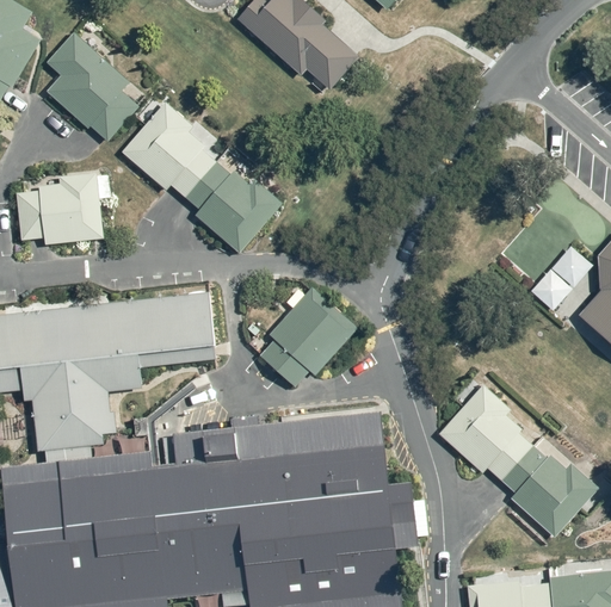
[(0,0),(0,101),(8,87),(12,90),(41,41),(22,29),(32,11),(12,0),(0,0)]
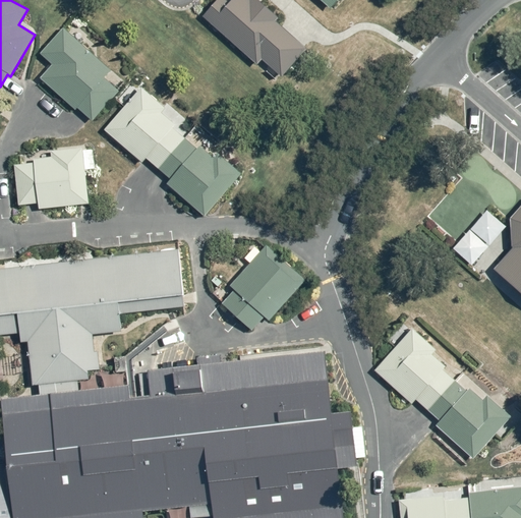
[(216,0),(204,14),(258,63),(264,58),(286,76),(310,48),(255,0),(233,0),(232,2),(230,0),(216,0)]
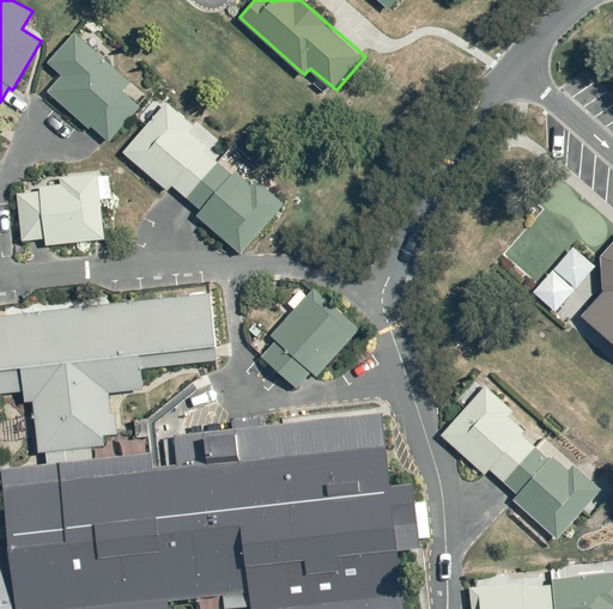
[(131,83),(73,31),(46,62),(61,77),(49,91),(108,144),(141,108),(123,92),(131,83)]
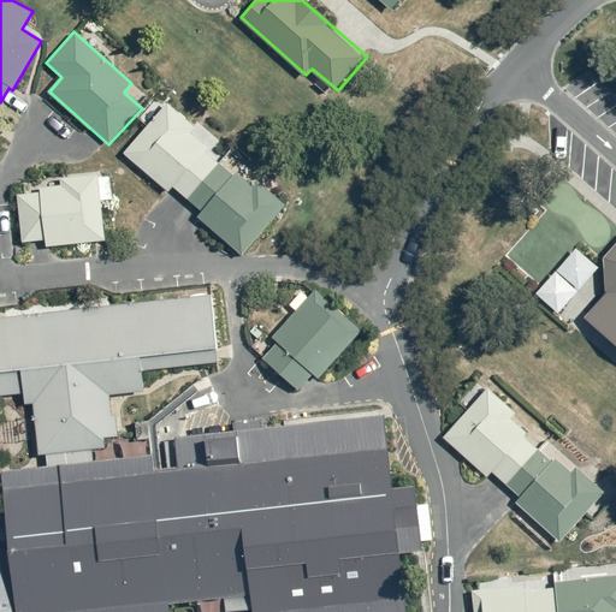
[(196,126),(166,102),(122,153),(166,195),(173,188),(202,212),(196,217),(242,255),(286,205),(253,179),(250,184),(191,132),(196,126)]
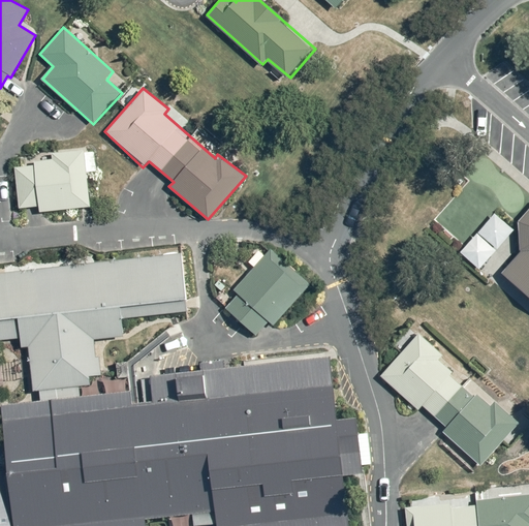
[(35,165),(16,167),(20,208),(39,206),(39,211),(90,206),(87,172),(96,172),(93,150),(52,155),(53,159),(34,161),(35,165)]
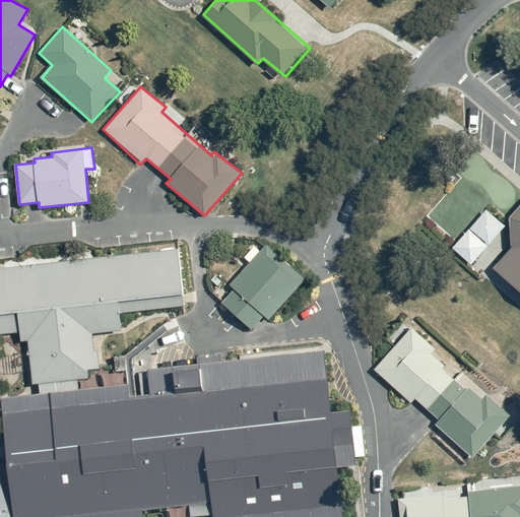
[(519,187),(486,227),(495,234),(475,255),(519,293),(519,187)]
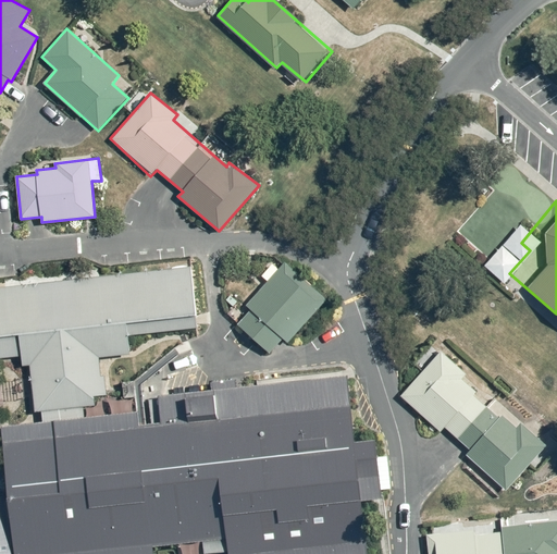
[(327,299),(284,261),(245,305),(249,310),(236,324),(273,355),(327,299)]
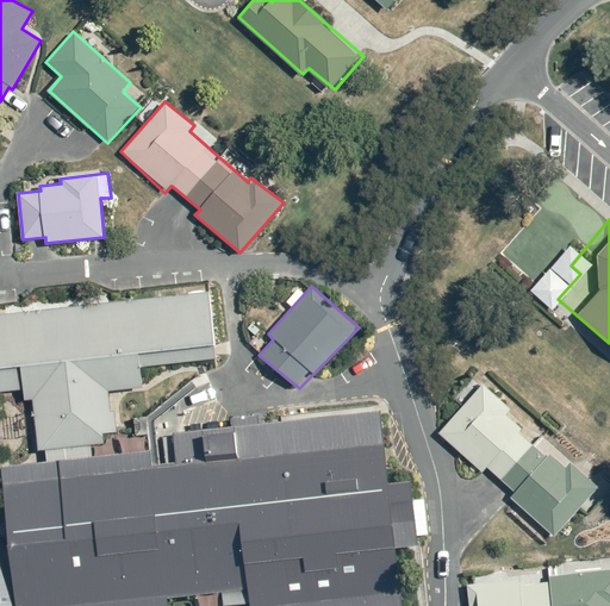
[(246,593),(247,605),(398,605),(393,554),(416,551),(411,483),(387,486),(381,407),(165,436),(166,453),(117,456),(0,468),(0,498),(4,544),(0,543),(0,386),(31,382),(38,448),(116,439),(107,393),(141,388),(138,367),(217,358),(210,288),(0,312),(0,605),(167,605),(167,603),(246,593)]
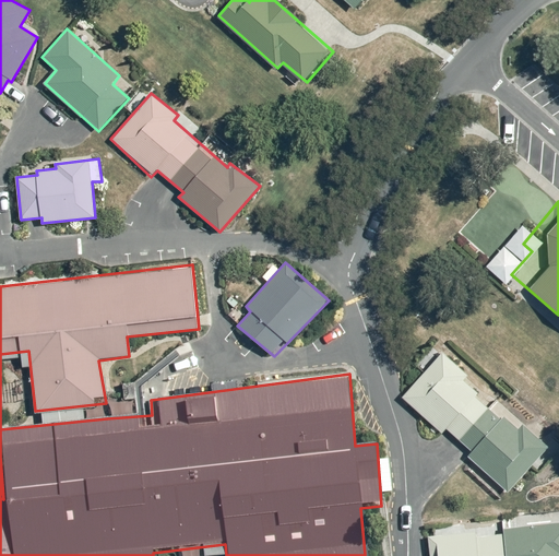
[(468,376),(441,352),(403,398),(444,436),(448,430),(472,452),(467,458),(506,494),(548,448),(521,424),(518,429),(464,381),(468,376)]
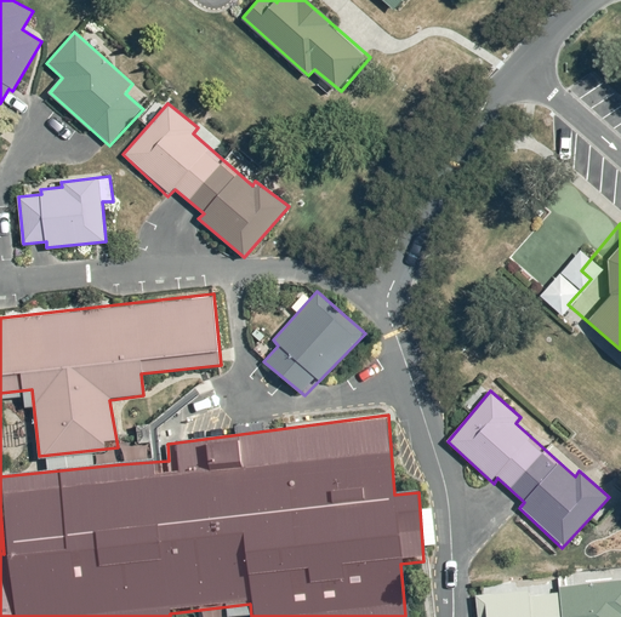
[(620,616),(620,580),(473,595),(476,616),(620,616)]
